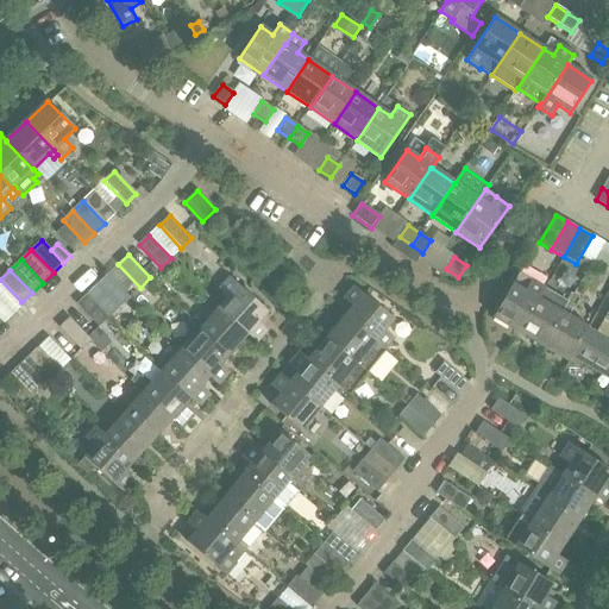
[(108,275),(98,284),(119,307),(130,297),(108,275)]
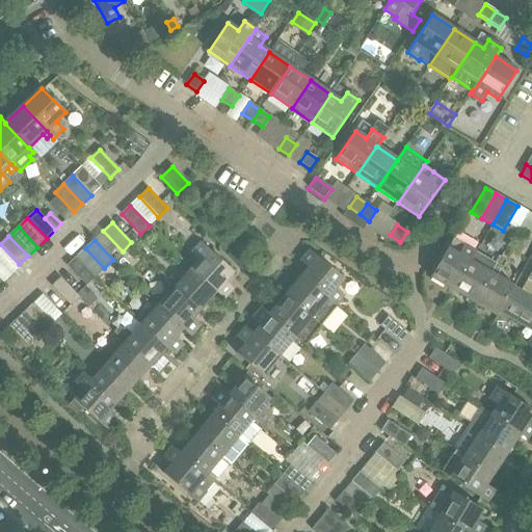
[(215,291),(216,292),(224,299),(234,289),(225,282),(234,272),(201,242),(191,253),(200,260),(191,269),(215,291)]
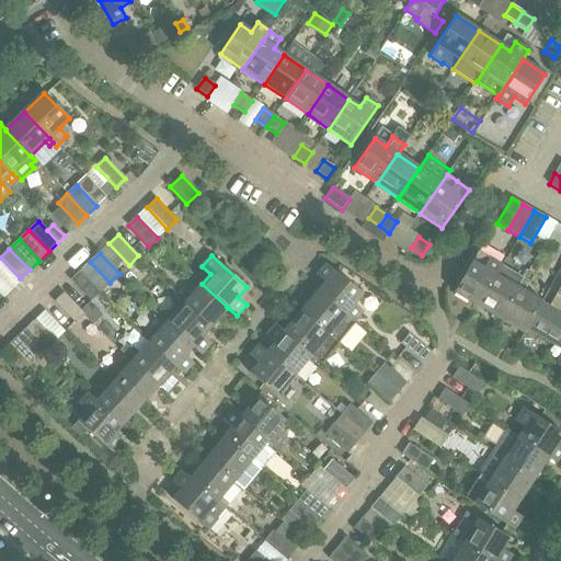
[(496,275),(500,270),(502,265),(490,259),(483,268),(472,261),(454,292),(478,306),(495,275),(496,275)]
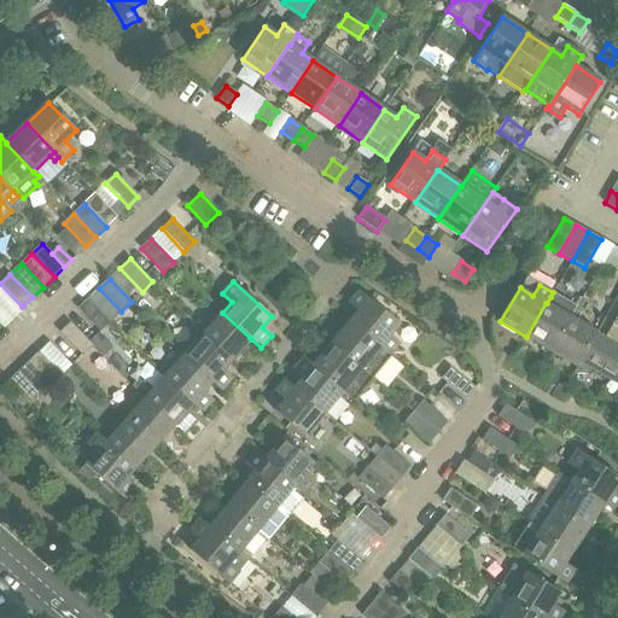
[(379,348),(385,351),(389,356),(400,343),(390,334),(400,324),(360,291),(349,303),(357,312),(349,321),(380,347),(379,348)]
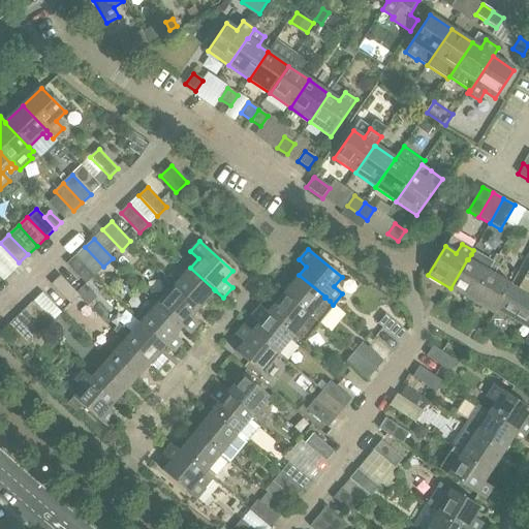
[(467,259),(450,288),(471,301),(487,276),(489,272),(472,261),(474,256),(471,254),(468,259),(467,259)]
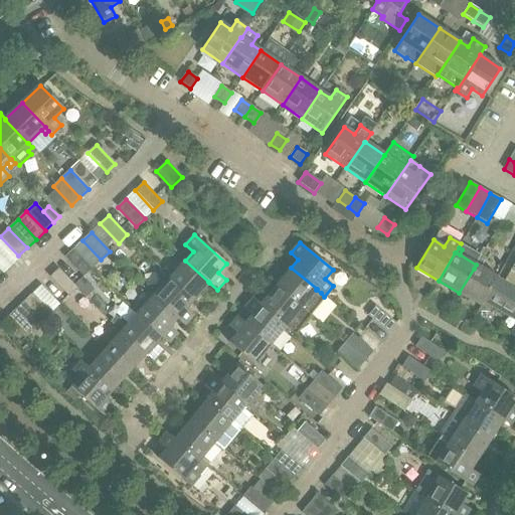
[(73,248),(65,256),(83,277),(93,268),(73,248)]
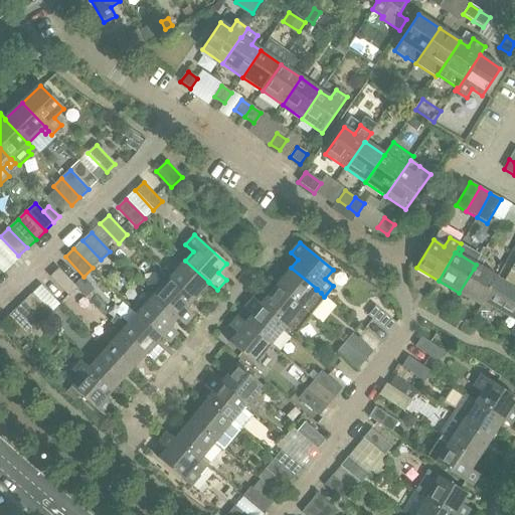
[(474,269),(459,293),(481,306),(483,301),(498,277),(481,267),(484,262),(479,260),(476,265),(474,269)]
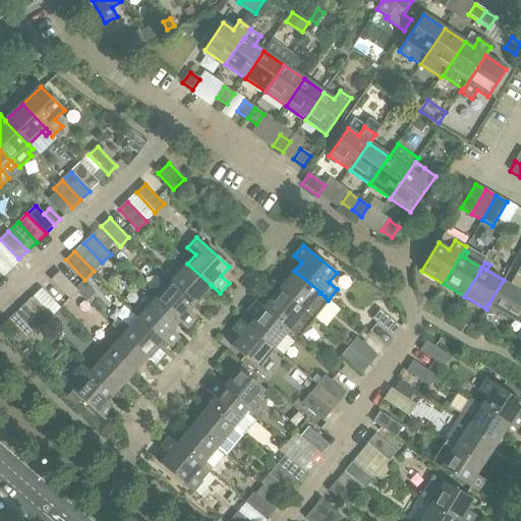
[(167,277),(171,281),(172,282),(196,304),(212,286),(211,285),(187,264),(175,277),(170,273),(167,277)]
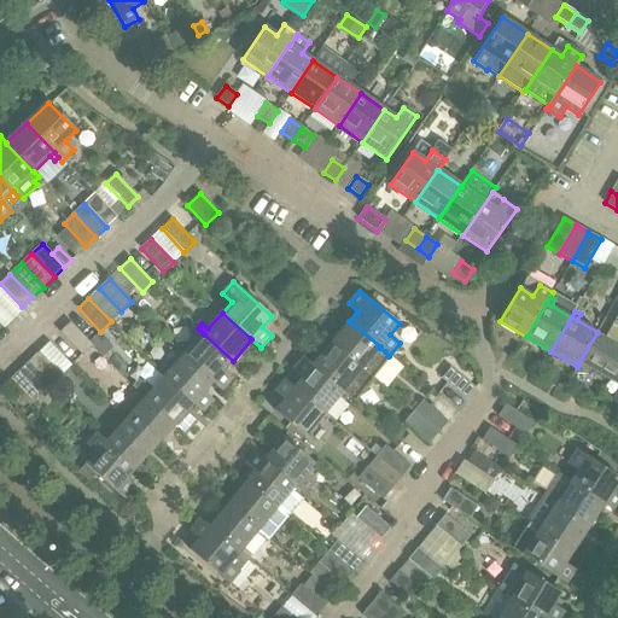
[(360,368),(362,368),(375,351),(382,356),(385,351),(379,348),(380,347),(349,321),(331,344),(360,368)]
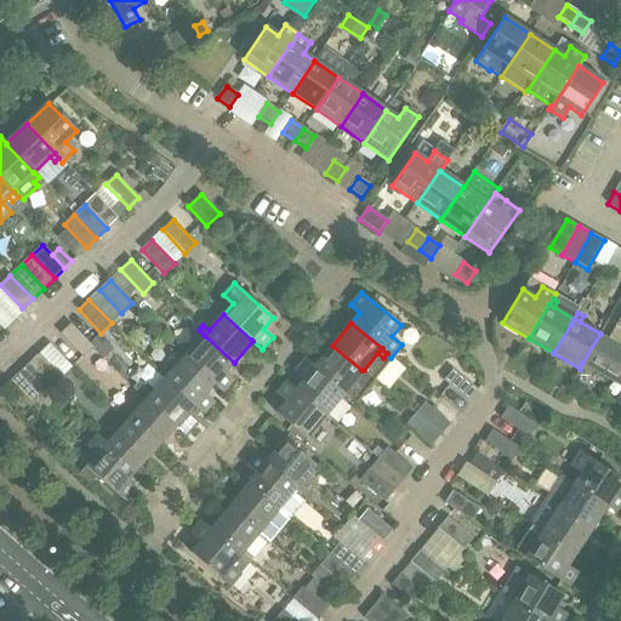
[(70,324),(61,334),(83,358),(93,347),(70,324)]
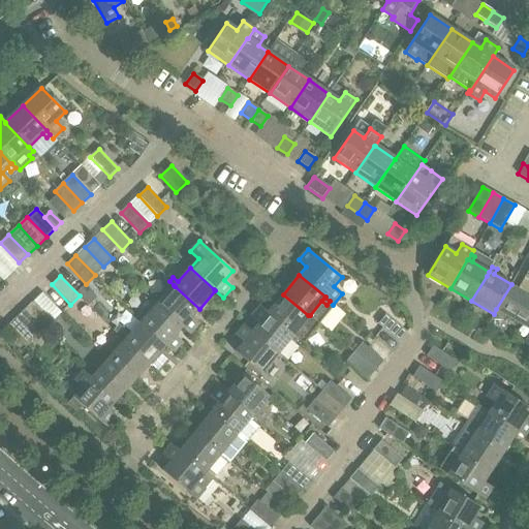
[(528,294),(511,284),(496,309),(528,329),(528,334),(525,342),(528,344),(528,294)]
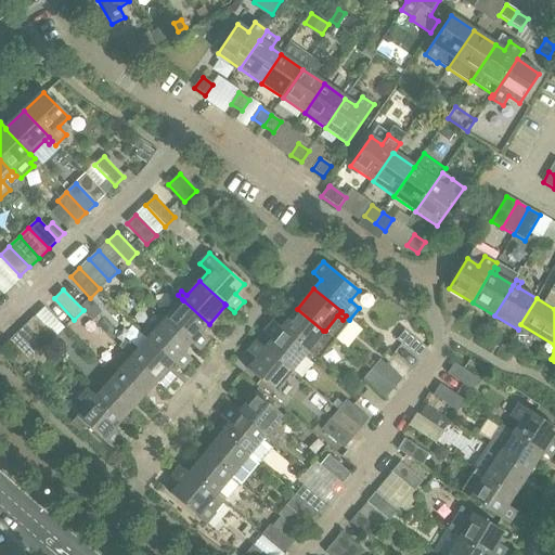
[(191,343),(191,344),(199,350),(209,339),(201,333),(209,324),(183,300),(182,299),(168,314),(164,310),(159,314),(165,319),(191,343)]
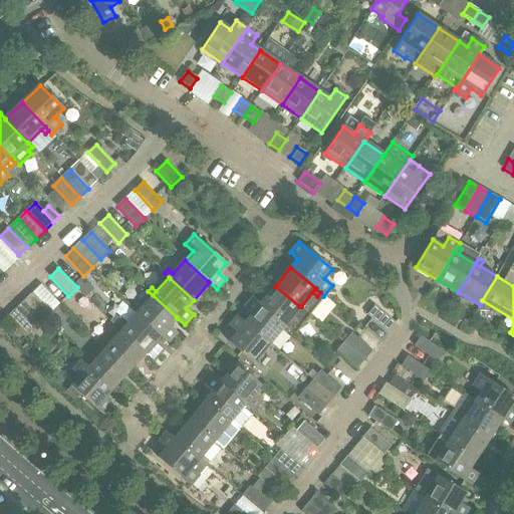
[(284,324),(286,325),(297,311),(302,314),(305,310),(301,306),(299,306),(275,286),(260,304),(261,305),(284,324)]
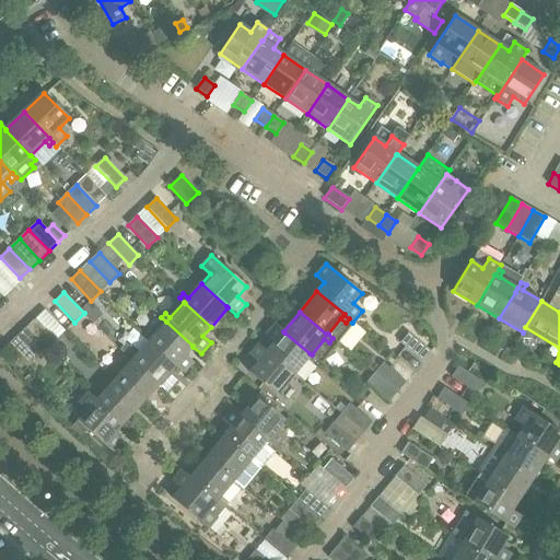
[(35,319),(26,328),(46,349),(56,340),(35,319)]
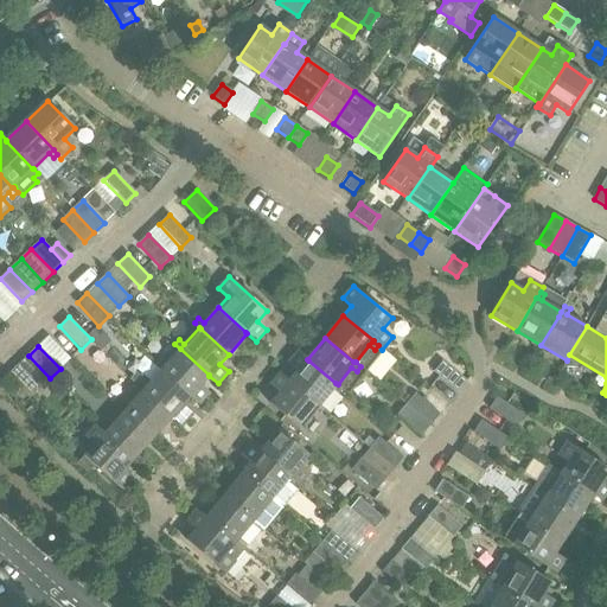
[(200,385),(209,376),(209,375),(180,349),(165,365),(160,360),(155,365),(161,370),(190,396),(190,397),(198,404),(210,393),(200,385)]
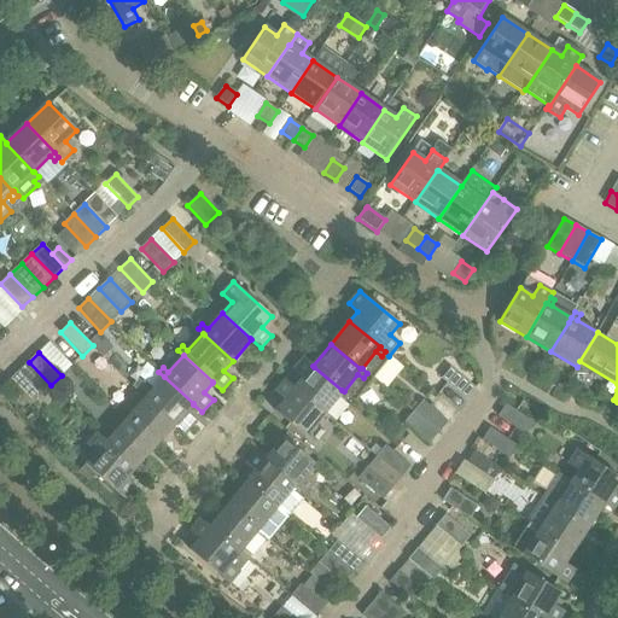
[(322,412),(325,413),(339,396),(345,401),(349,396),(344,391),(342,390),(314,367),(313,366),(303,357),(293,369),(303,378),(295,388),(293,389),(322,412)]
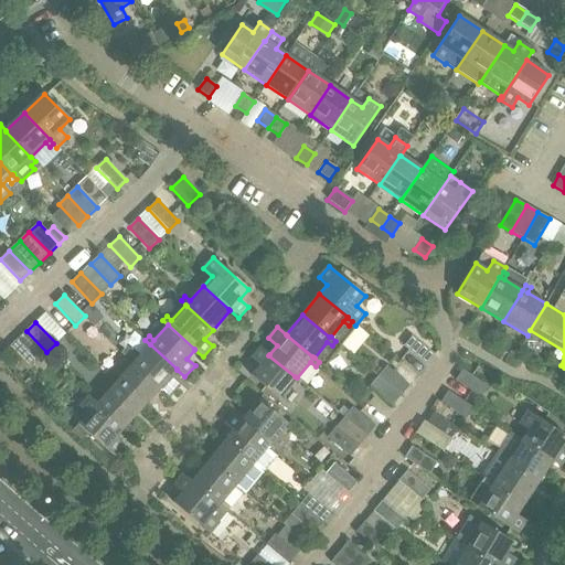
[(435,355),(412,336),(404,345),(426,364),(435,355)]
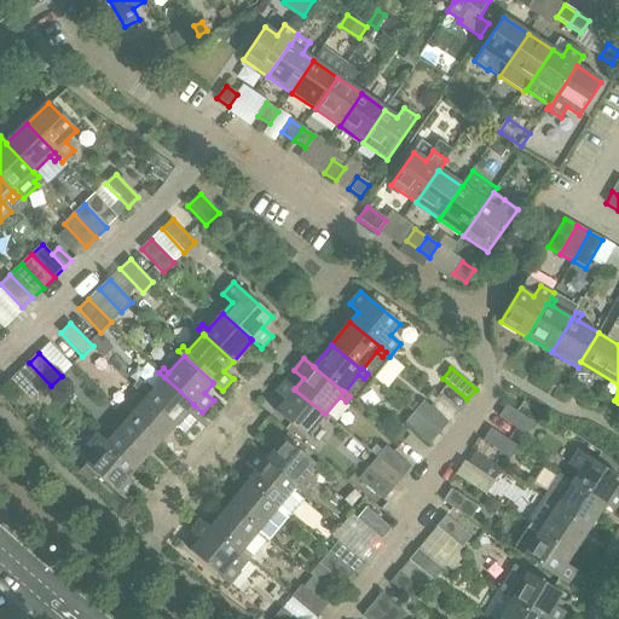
[(18,372),(7,382),(30,406),(41,395),(18,372)]
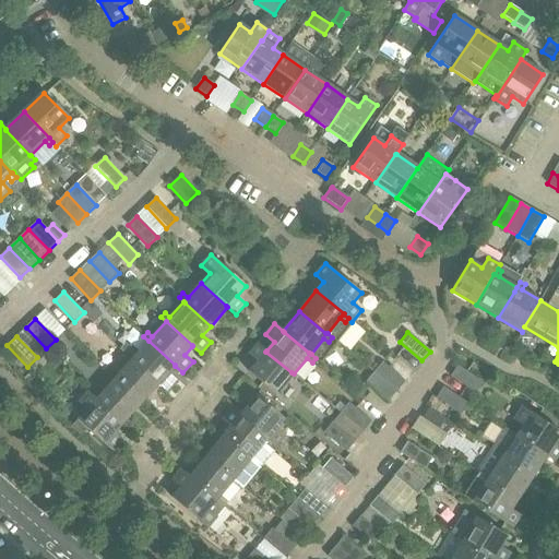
[(126,356),(130,360),(132,361),(157,384),(166,392),(177,380),(168,372),(175,366),(175,365),(149,341),(134,356),(130,352),(126,356)]
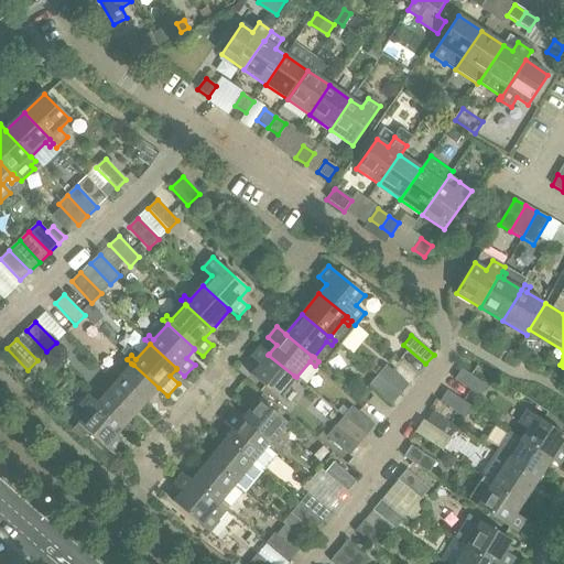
[(268,355),(269,354),(260,347),(251,357),(260,365),(251,375),(279,398),(293,382),(297,387),(302,381),(296,377),(294,376),(268,355)]
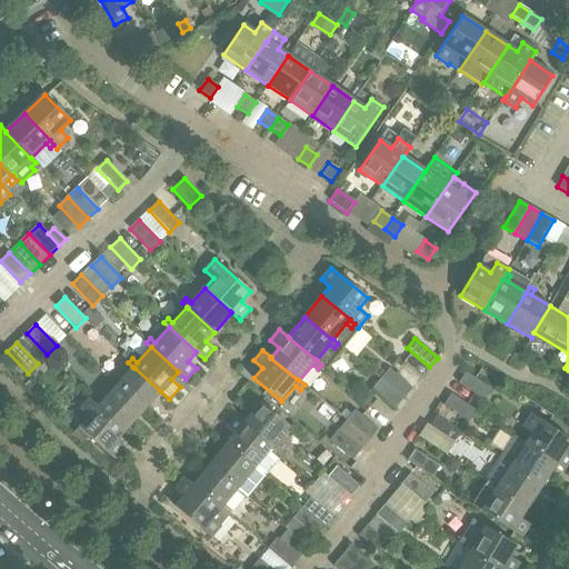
[(142,411),(160,391),(135,368),(132,367),(119,382),(115,378),(110,382),(115,387),(117,388),(142,411)]
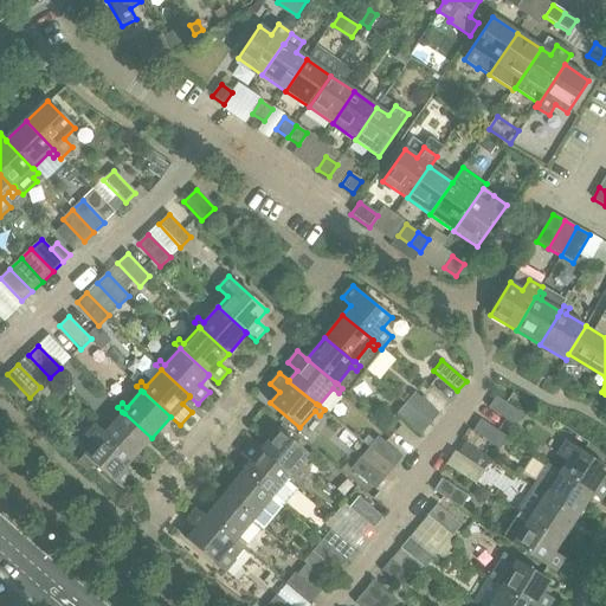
[(414,393),(405,404),(430,425),(439,413),(414,393)]
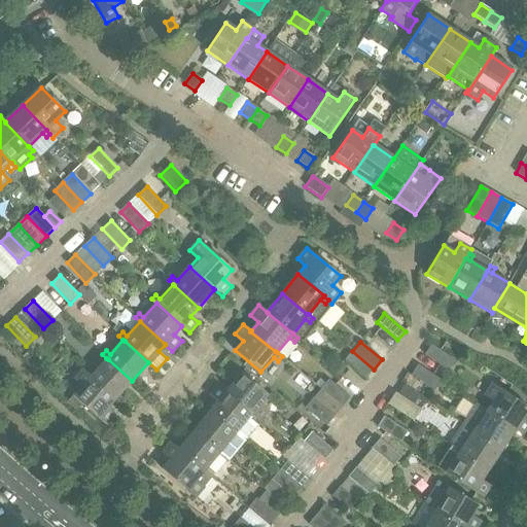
[(455,359),(431,344),(425,354),(448,370),(455,359)]
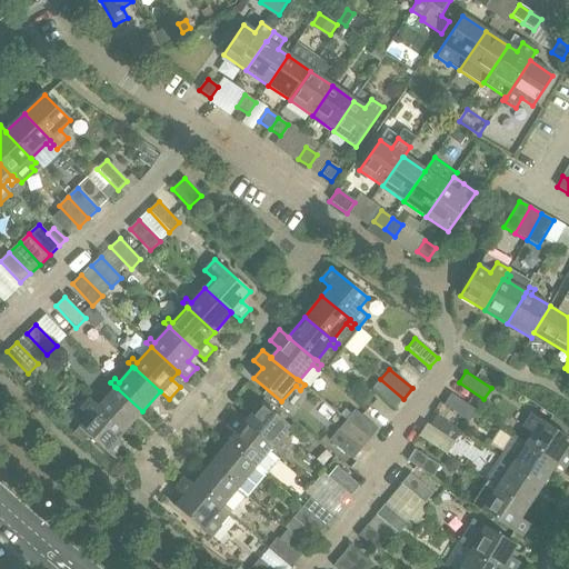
[(403,399),(380,379),(372,389),(396,409),(403,399)]
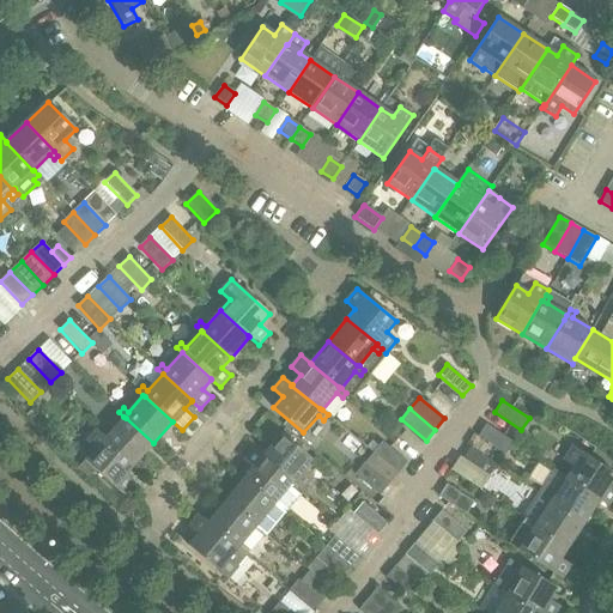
[(104,429),(101,434),(105,437),(104,438),(134,465),(153,443),(126,418),(123,417),(109,434),(104,429)]
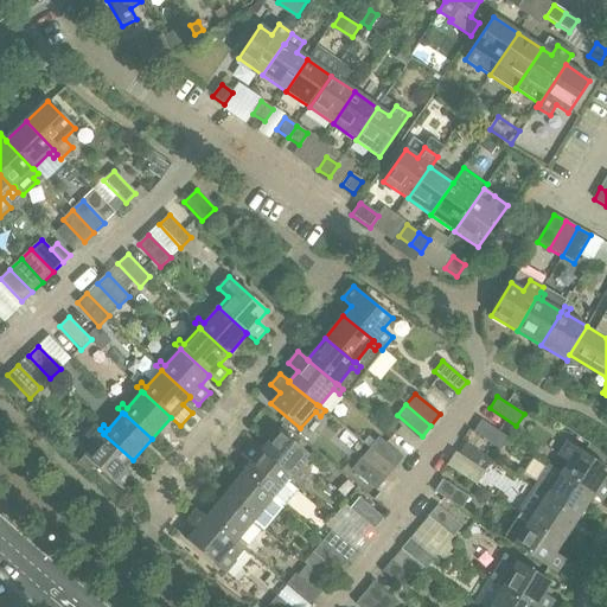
[(509,438),(481,420),(474,432),(500,449),(509,438)]
